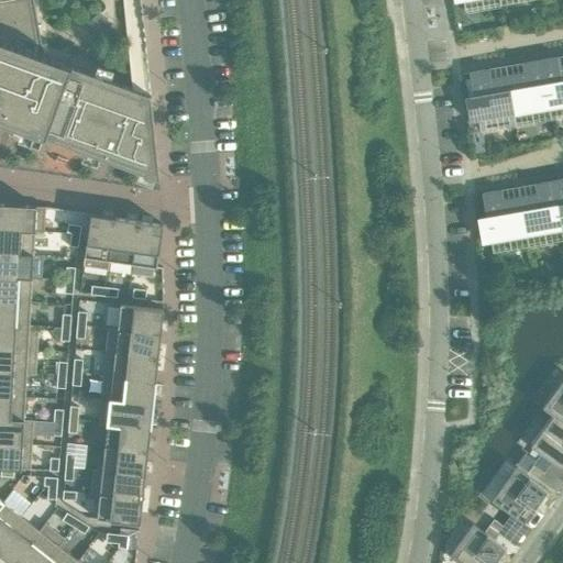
[(0,0),(0,122),(12,127),(13,124),(158,178),(150,94),(140,0),(0,0)]
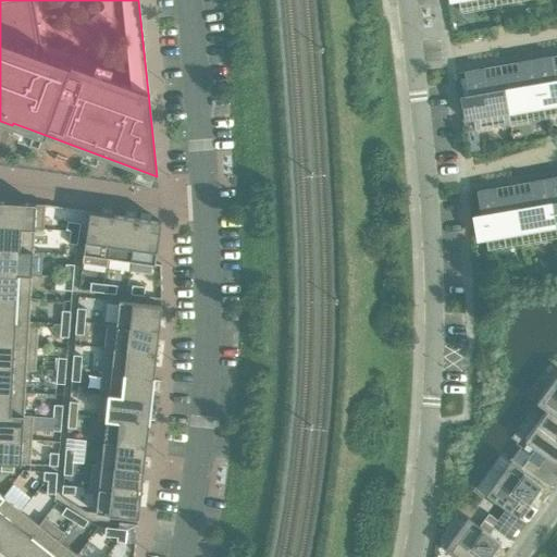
[(556,66),(554,67),(552,57),(534,60),(544,115),(556,112),(556,66)]
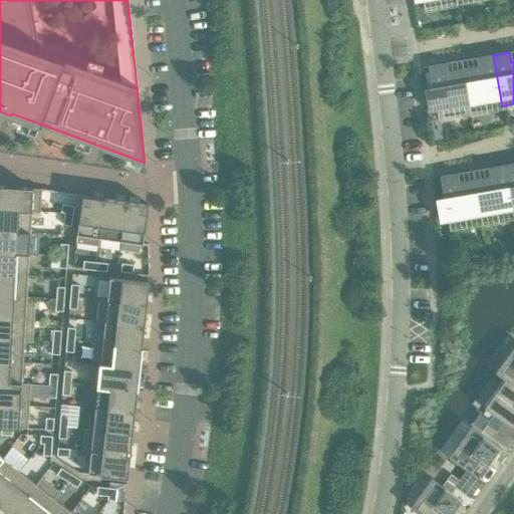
[(502,106),(493,55),(477,57),(479,68),(463,70),(470,111),(502,106)]
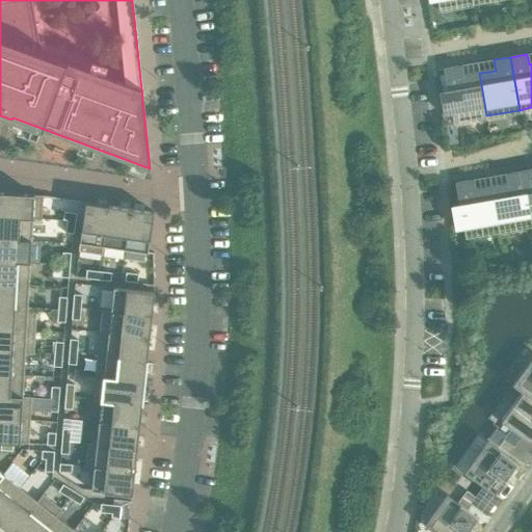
[(486,115),(479,73),(462,76),(460,65),(444,69),(445,79),(447,92),(440,94),(444,113),(451,112),(452,122),(486,115)]
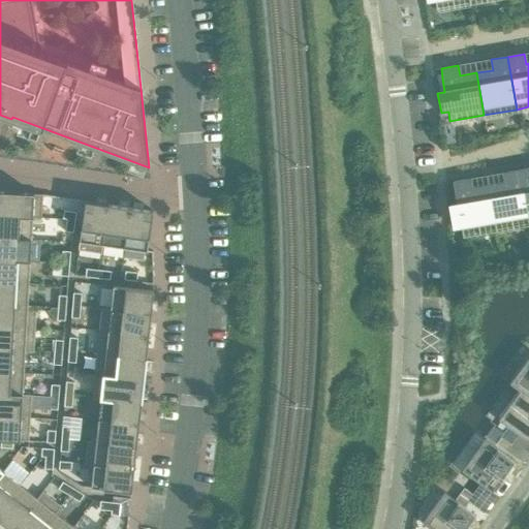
[(528,167),(520,170),(528,223),(528,222),(528,167)]
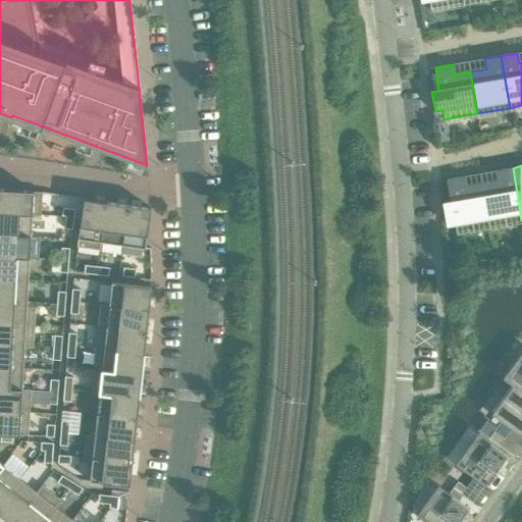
[(521,220),(513,168),(496,170),(498,180),(482,184),(489,225),(521,220)]
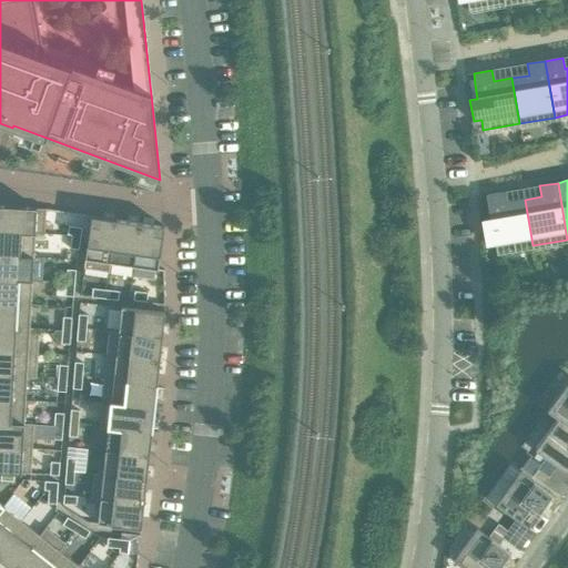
[(533,245),(525,200),(506,203),(505,192),(486,195),(488,206),(487,206),(490,220),(483,222),(486,243),(494,242),(496,252),(533,245)]
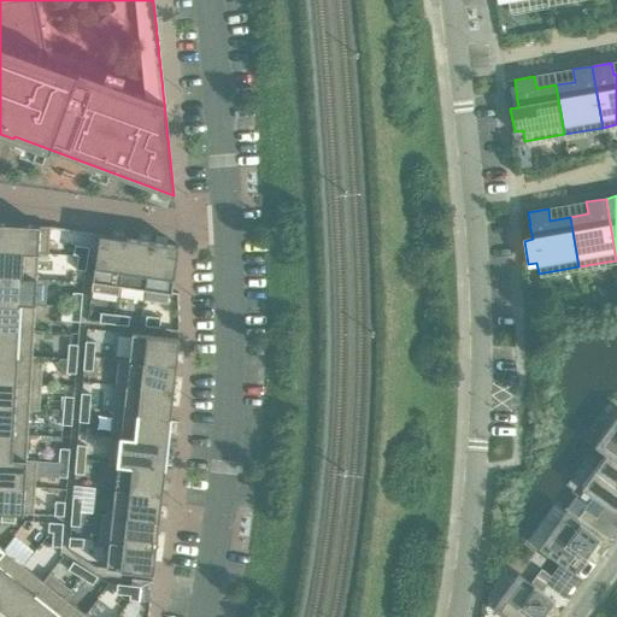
[(50,227),(0,223),(0,251),(37,253),(37,254),(48,254),(50,227)]
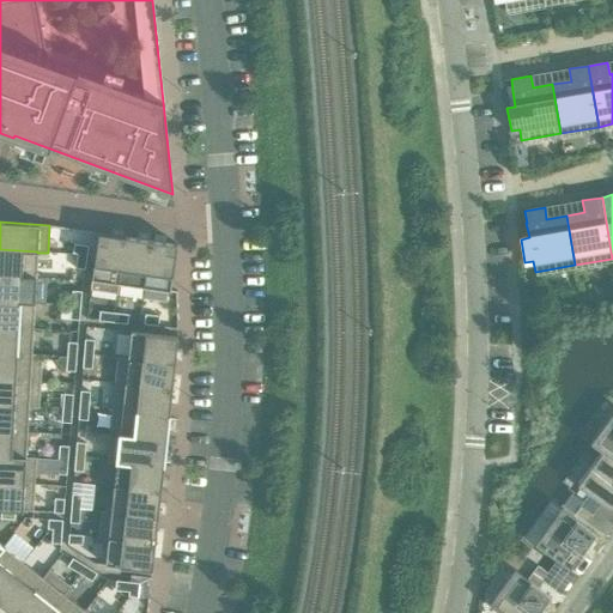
[(117,284),(125,236),(98,232),(90,290),(117,293),(119,284),(117,284)]
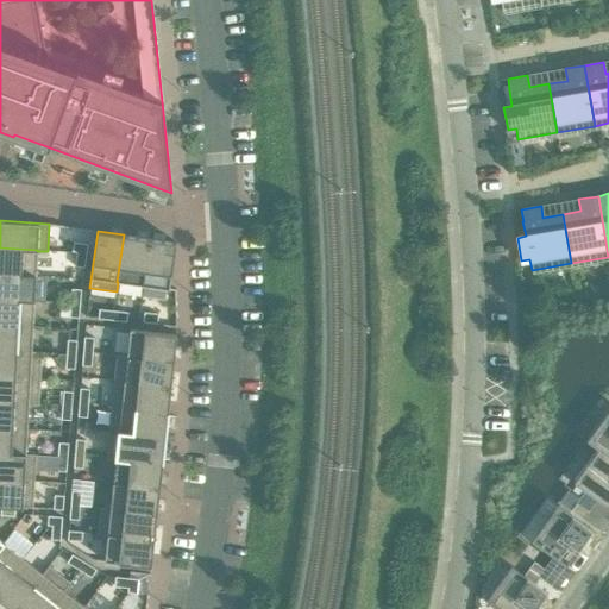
[(143,286),(150,239),(124,234),(117,282),(118,282),(143,286)]
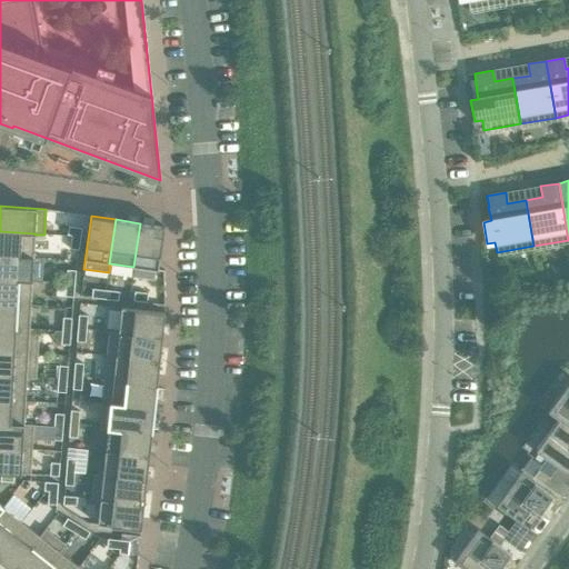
[(140,223),(133,267),(158,270),(165,227),(140,223)]
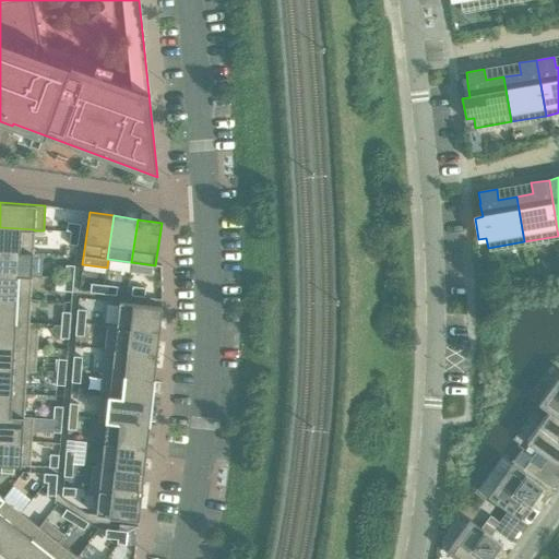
[(81,224),(68,222),(66,230),(70,232),(79,233),(81,224)]
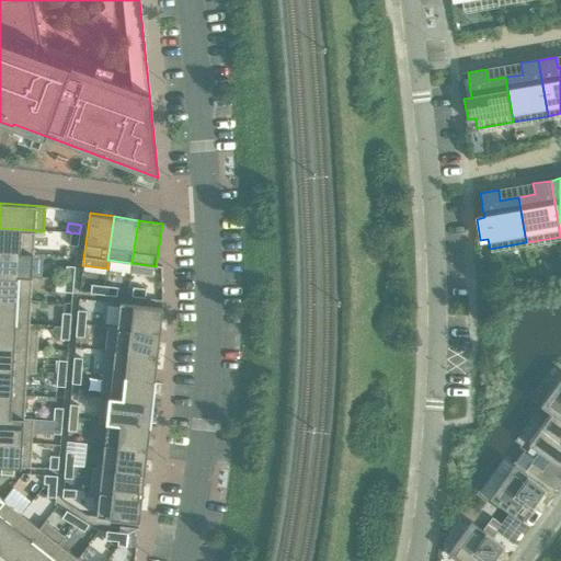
[(34,230),(0,228),(0,251),(33,253),(34,231),(34,230)]
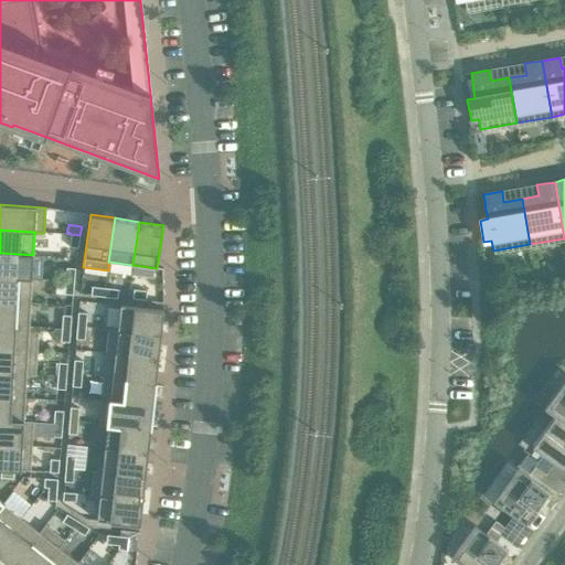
[(80,235),(71,234),(70,246),(78,248),(80,235)]
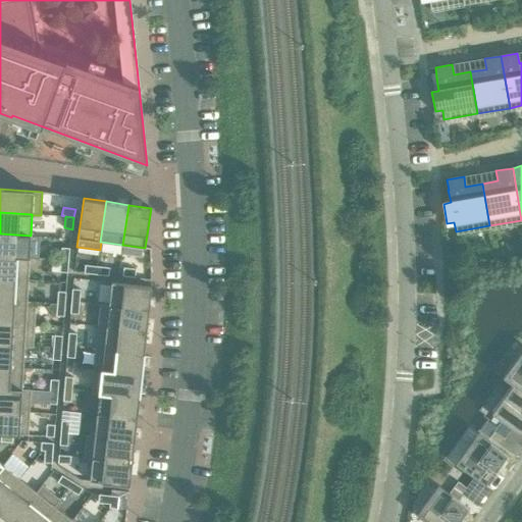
[(31,236),(0,233),(0,256),(30,258),(31,236)]
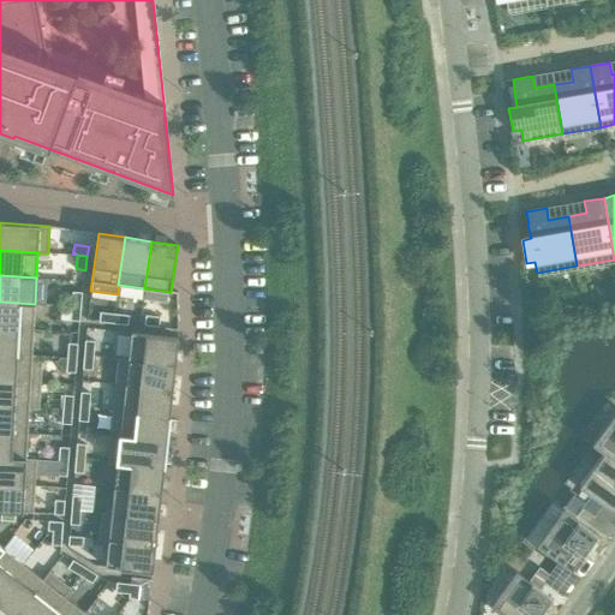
[(81,306),(82,292),(72,292),(71,306),(81,306)]
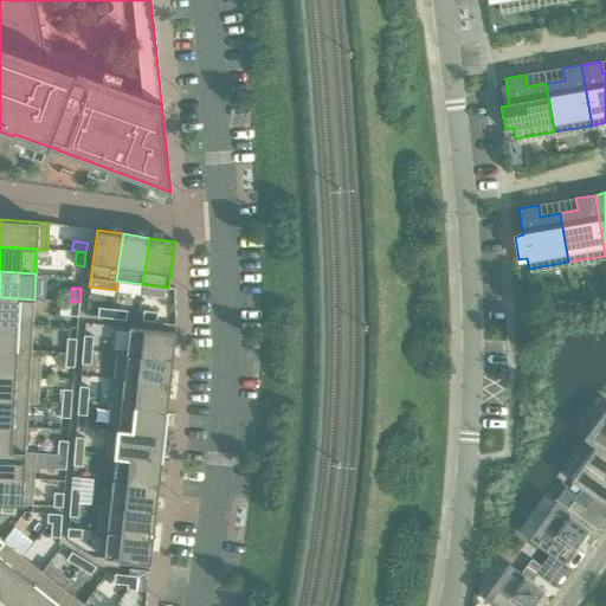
[(34,300),(0,297),(0,322),(33,324),(34,300)]
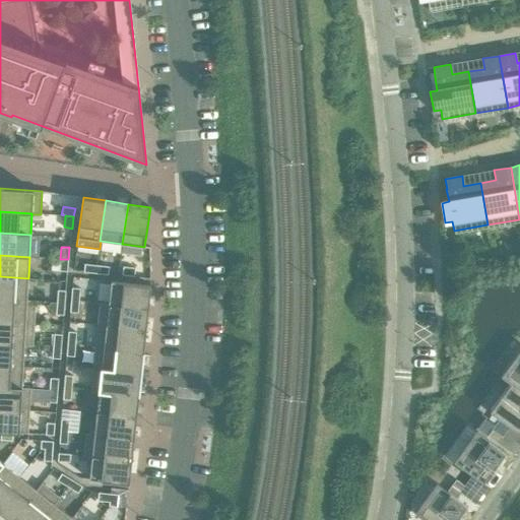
[(68,259),(60,259),(59,271),(67,271),(68,259)]
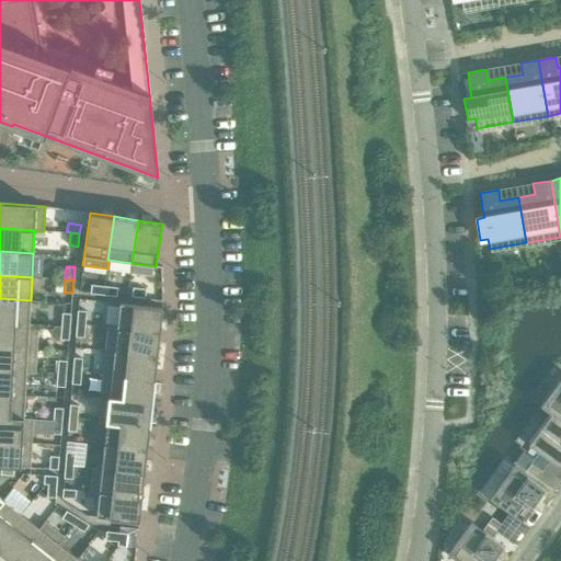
[(104,286),(91,285),(90,294),(103,295),(104,286)]
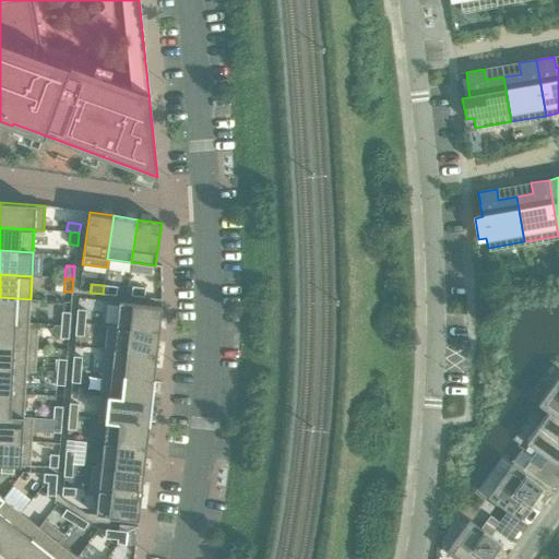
[(104,285),(103,294),(116,295),(117,286),(104,285)]
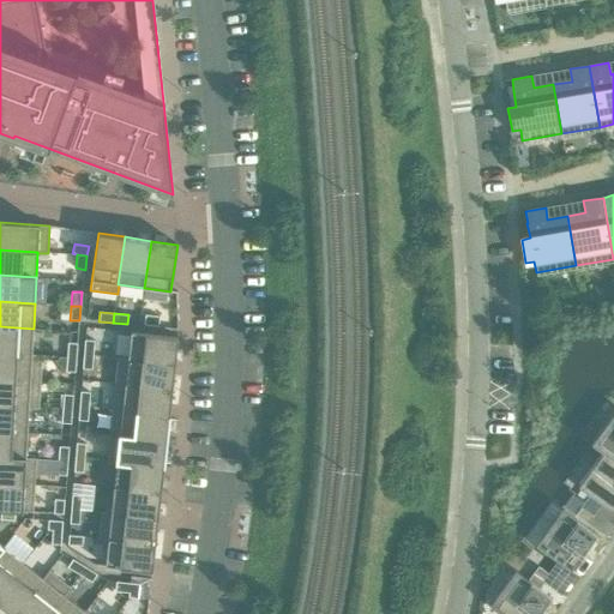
[(160,317),(145,314),(144,324),(158,326),(160,317)]
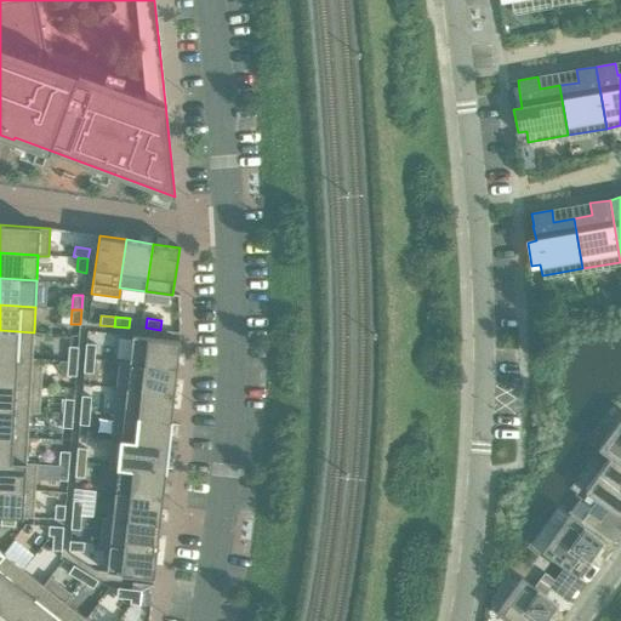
[(34,332),(0,330),(0,357),(32,359),(32,358),(34,332)]
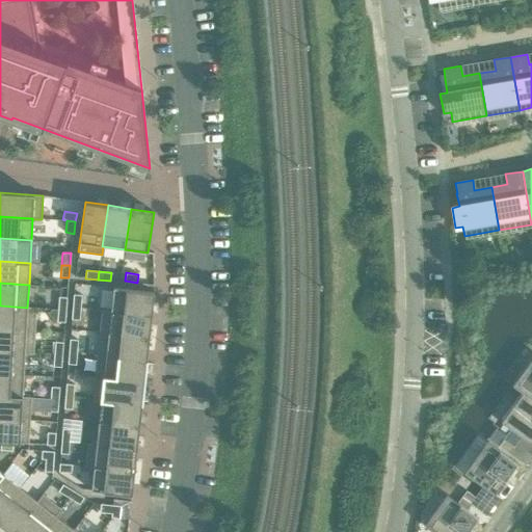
[(152,315),(154,292),(113,288),(110,310),(110,311),(152,315)]
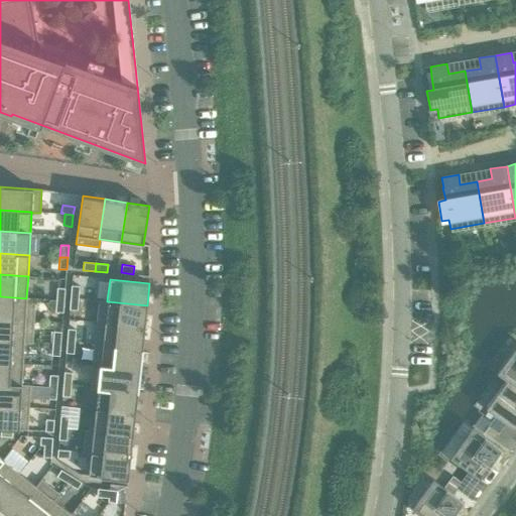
[(79,298),(80,286),(72,285),(71,297),(79,298)]
